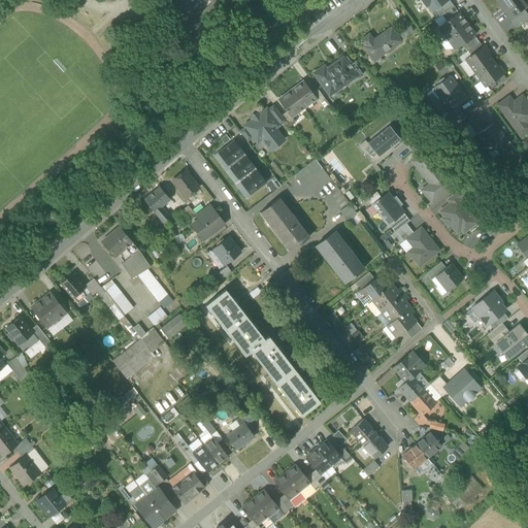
[(198,15),(210,30),(242,0),(215,0),(211,2),(198,15)]
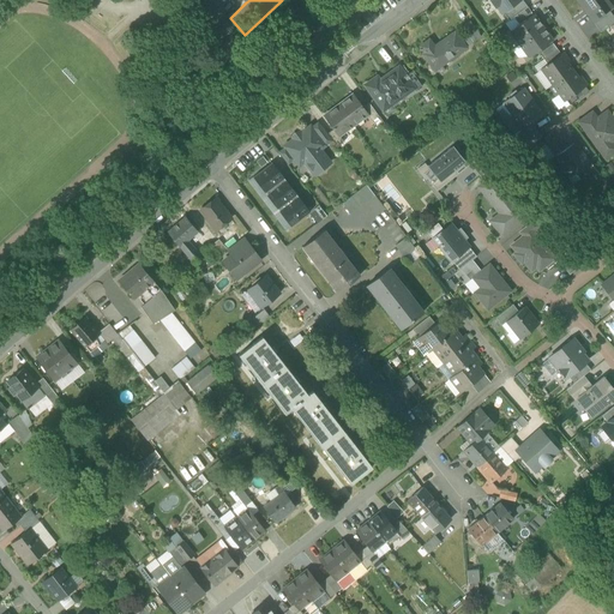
[(501,14),(503,13),(521,0),(489,0),(495,8),(495,7),(501,14)]
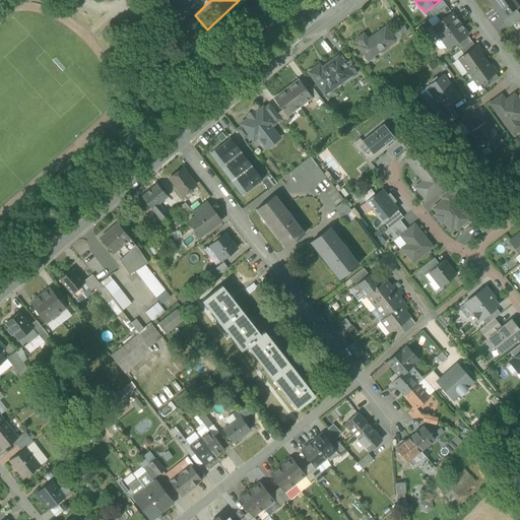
[(435,14),(446,6),(442,0),(441,0),(426,11),(431,17),(435,14)]
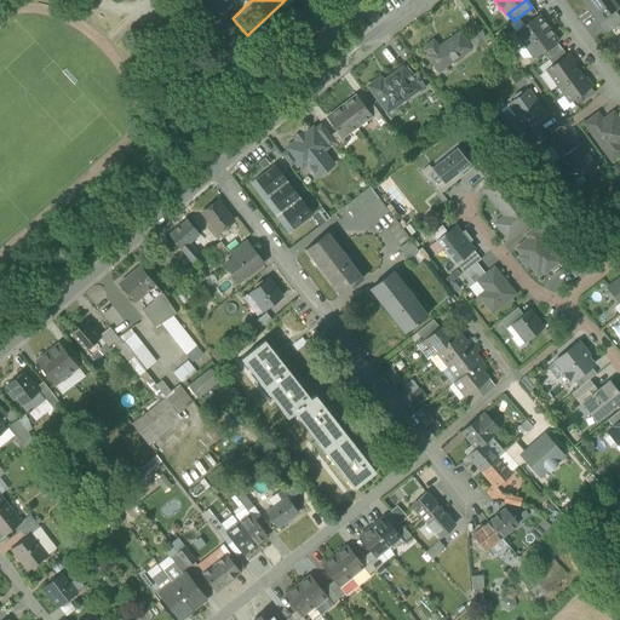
[(583,0),(583,1),(598,23),(609,15),(609,13),(614,10),(618,7),(612,0),(583,0)]
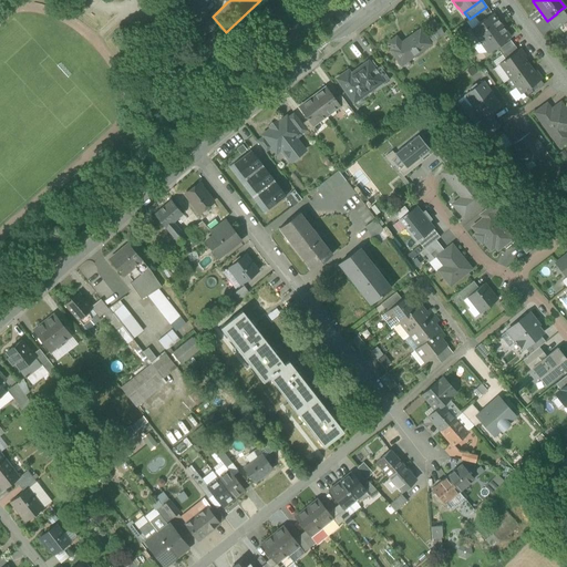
[(474,16),(477,21),(490,12),(490,13),(491,12),(486,7),(474,16)]
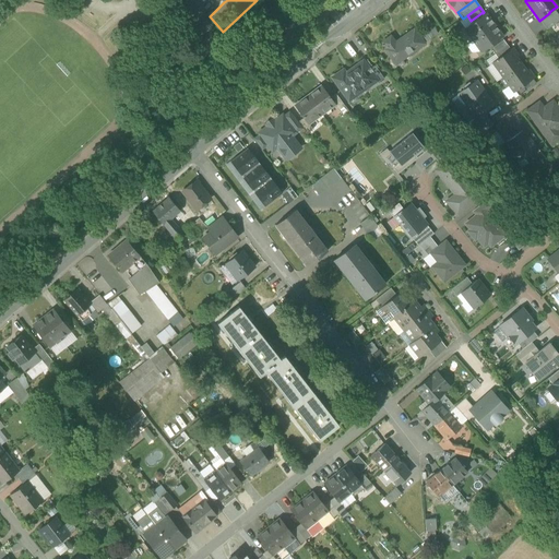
[(539,21),(546,30),(558,20),(558,15),(554,9),(549,12),(549,13),(539,21)]
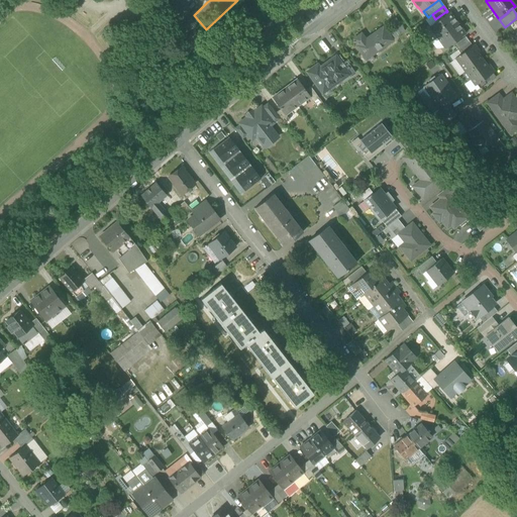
[(429,27),(436,37),(457,23),(453,17),(452,18),(448,12),(429,27)]
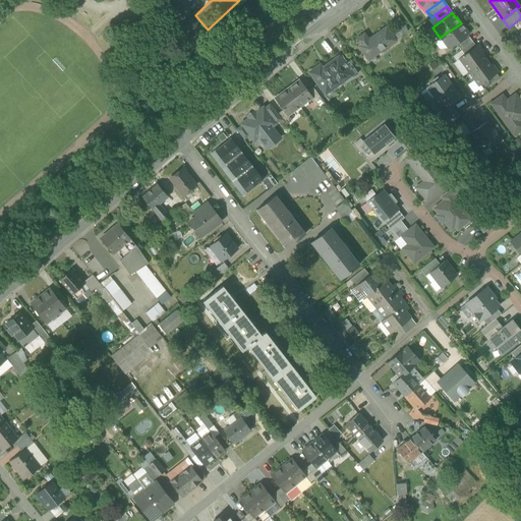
[(394,22),(404,37),(410,33),(400,18),(394,22)]
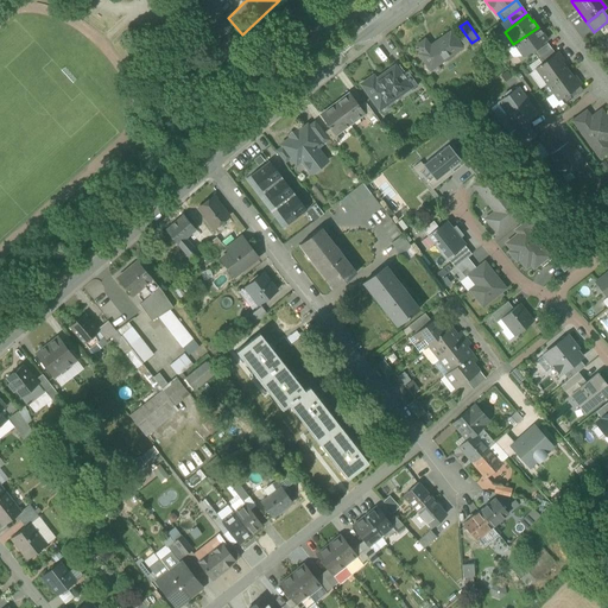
[(543,33),(538,27),(513,44),(523,57),(546,40),(542,33),(543,33)]
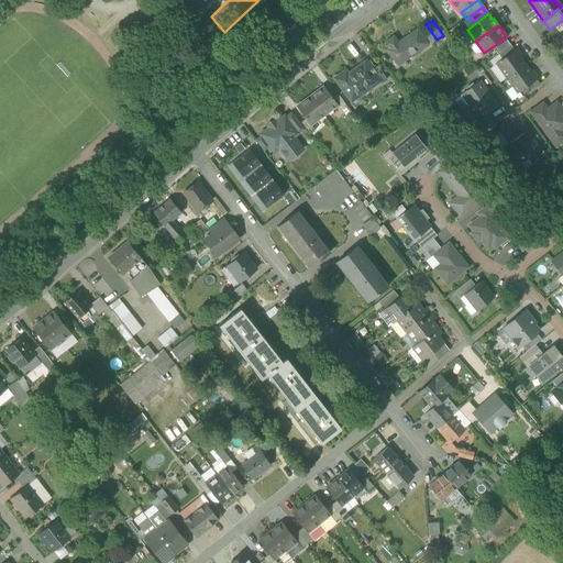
[(389,52),(398,63),(407,56),(408,59),(429,45),(428,43),(418,29),(404,40),(405,42),(398,46),(394,40),(387,44),(392,50),(389,52)]
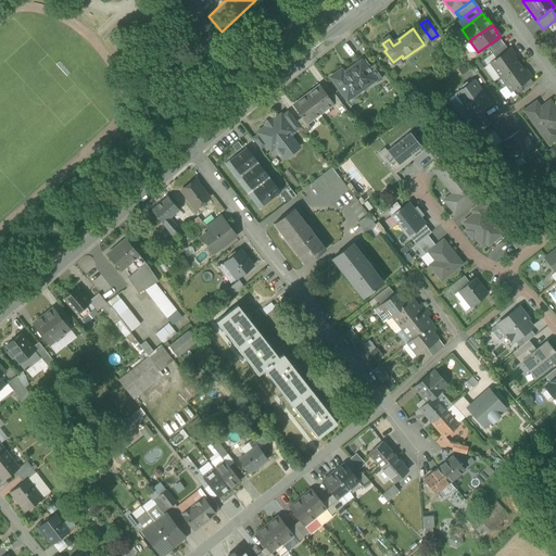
[(488,49),(492,53),(504,45),(501,39),(500,40),(488,49)]
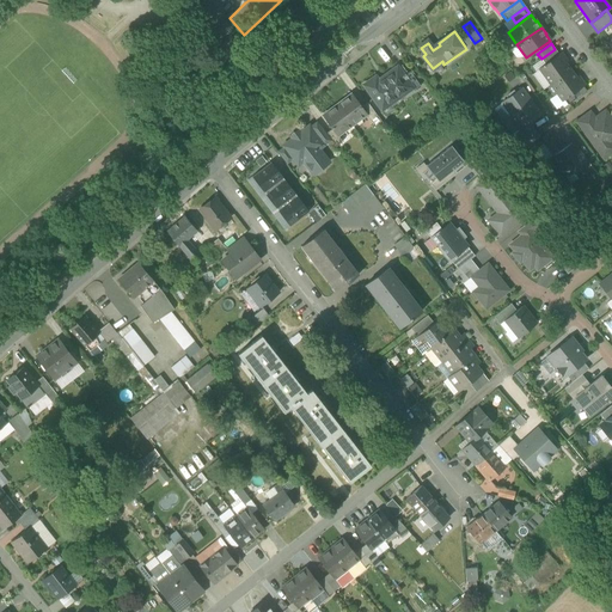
[(542,59),(545,65),(560,55),(555,49),(542,59)]
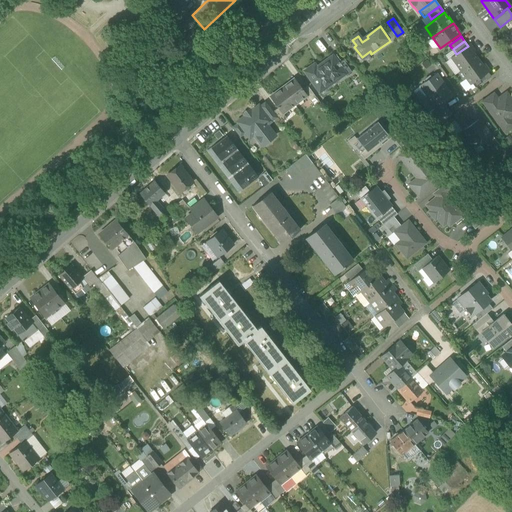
[(452,58),(461,70),(477,59),(472,52),(474,51),(469,45),(468,46),(456,54),(452,58)]
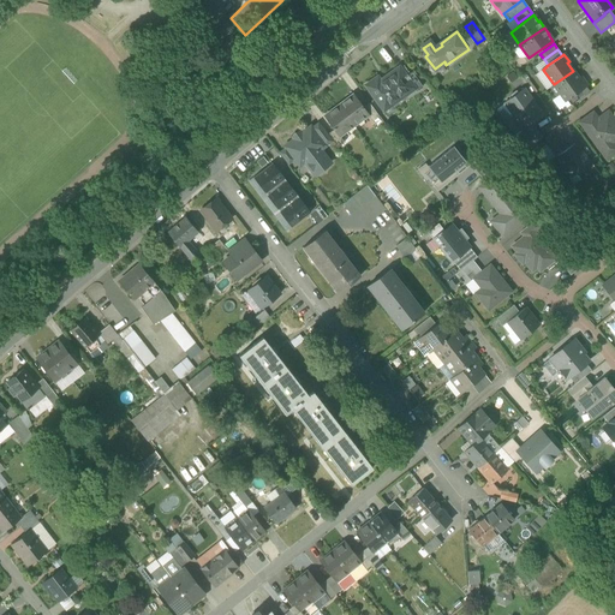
[(436,72),(446,65),(445,61),(435,69),(436,72)]
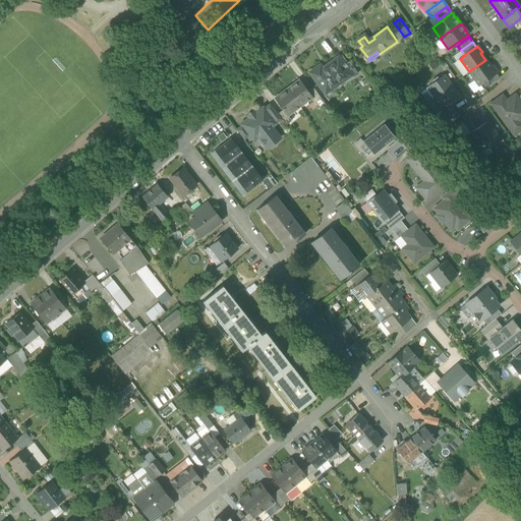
[(310,73),(326,94),(327,93),(325,91),(331,87),(332,90),(333,91),(351,77),(353,75),(346,66),(340,57),(328,66),(328,67),(324,70),(321,66),(310,73)]
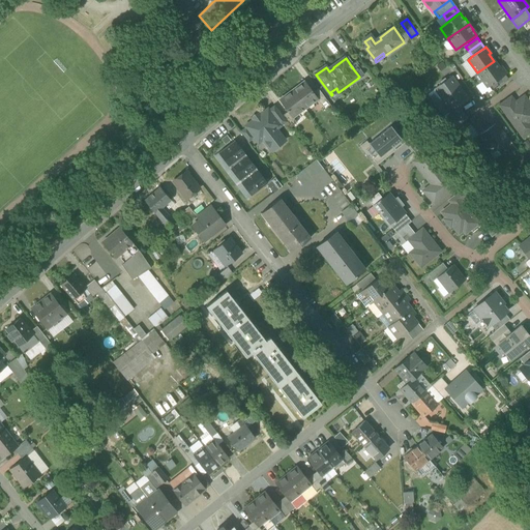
[(499,68),(494,61),(477,72),(474,75),(479,83),(482,81),(487,86),(488,85),(504,74),(505,74),(501,67),(499,68)]
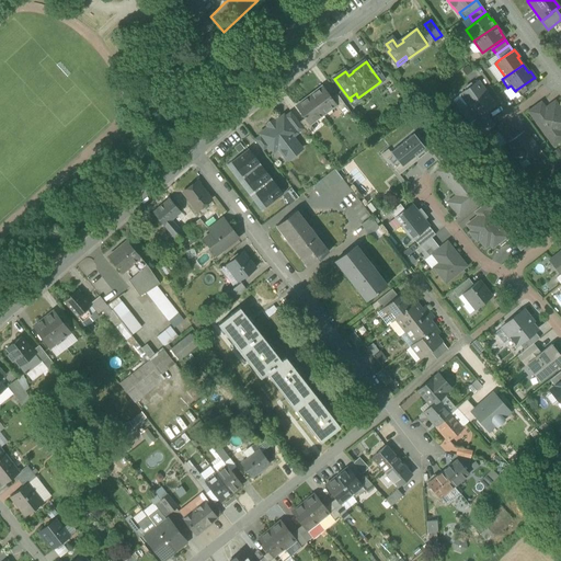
[(378,83),(380,86),(386,81),(377,68),(373,71),(380,81),(378,83)]
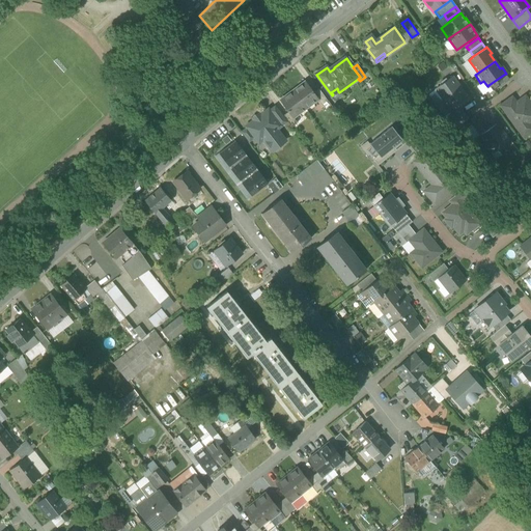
[(488,85),(493,90),(508,79),(505,74),(488,85)]
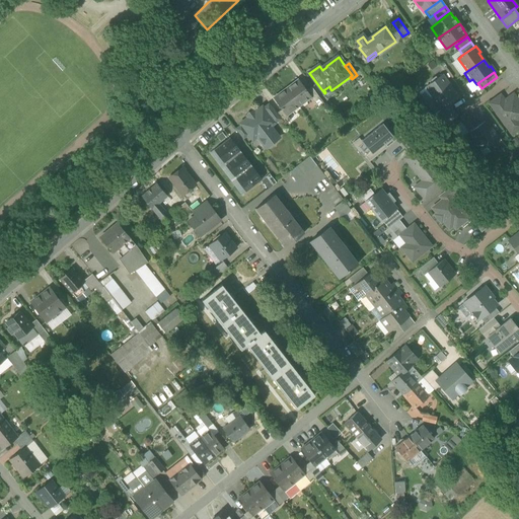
[(442,75),(437,79),(435,77),(430,81),(431,83),(426,87),(442,108),(458,97),(442,75)]
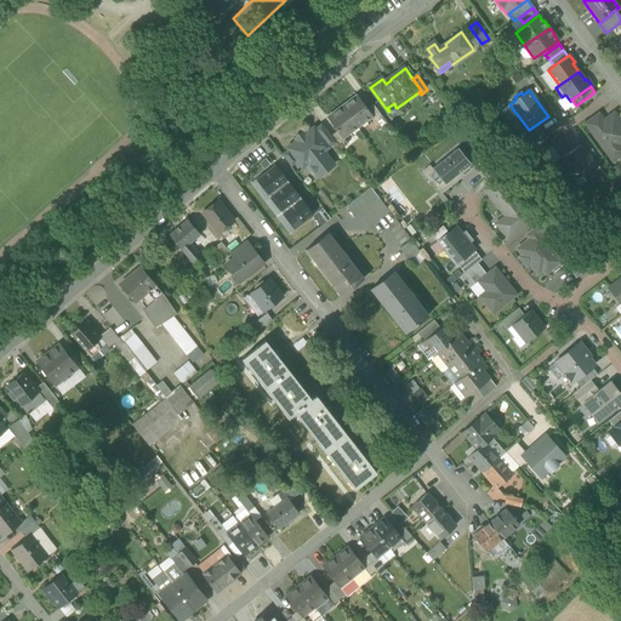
[(357,95),(342,106),(354,124),(363,118),(364,121),(371,117),(372,115),(366,108),(357,95)]
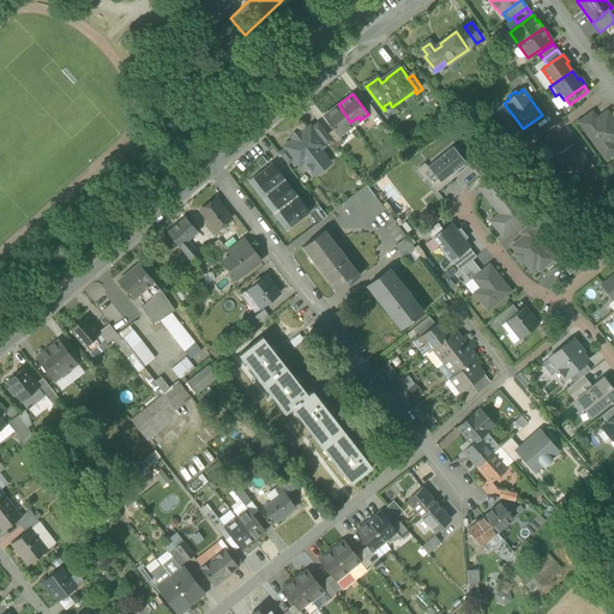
[(367,115),(372,121),(378,116),(368,103),(362,107),(368,114),(367,115)]
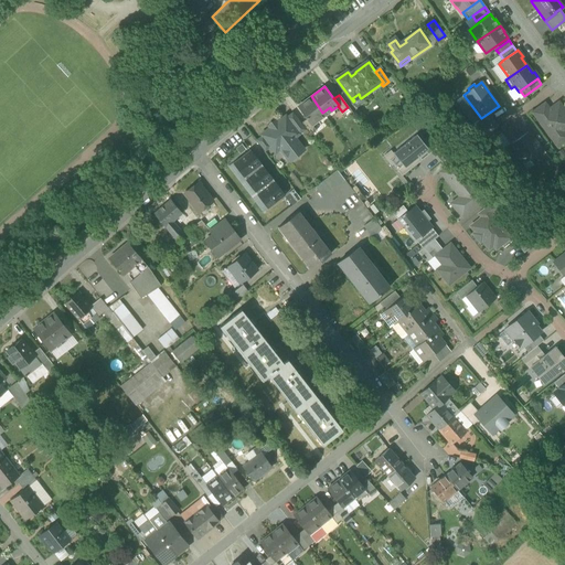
[(316,118),(322,113),(311,96),(297,107),(306,119),(311,126),(311,125),(318,120),(316,118)]
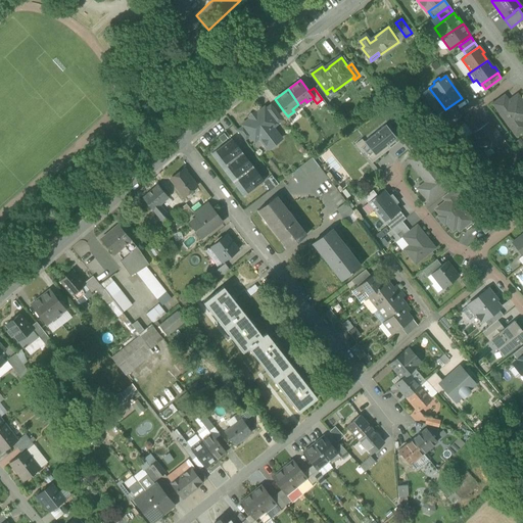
[(497,109),(512,130),(512,129),(522,122),(522,121),(522,105),(521,104),(522,101),(517,95),(508,102),(497,109)]
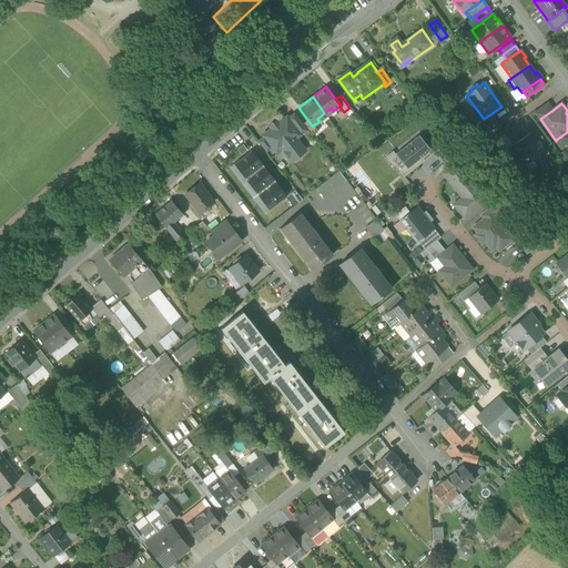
[(536,113),(540,119),(551,111),(547,105),(536,113)]
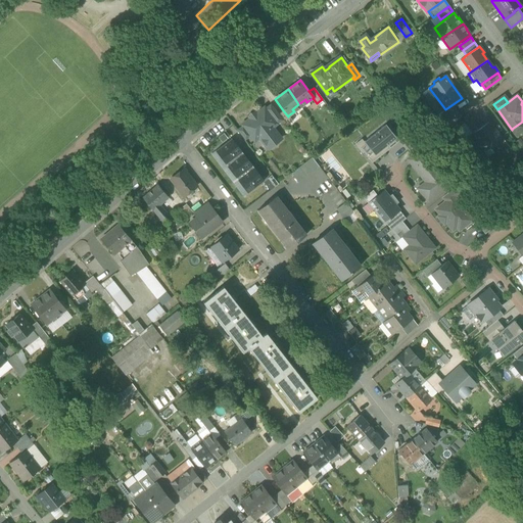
[(292,109),(294,111),(306,102),(305,99),(298,104),(292,109)]
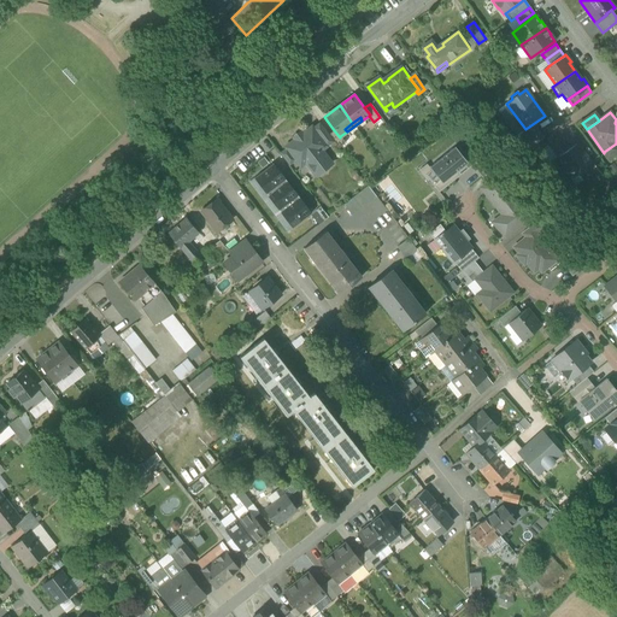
[(327,146),(333,141),(328,134),(319,123),(312,128),(327,146)]
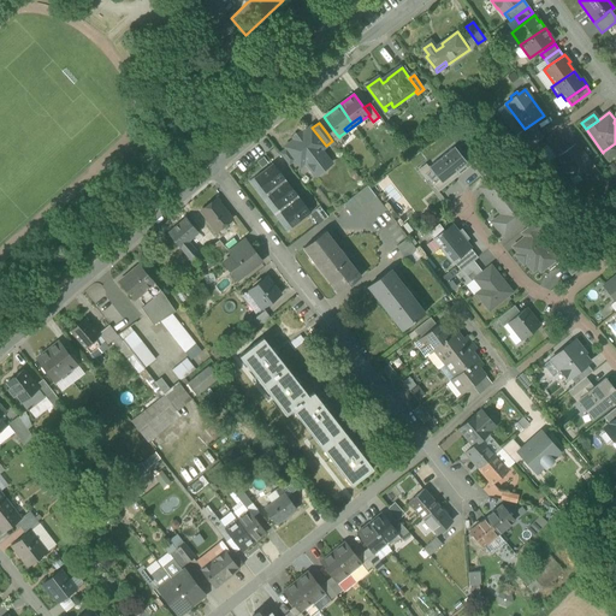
[(516,136),(528,148),(543,137),(533,123),(516,136)]
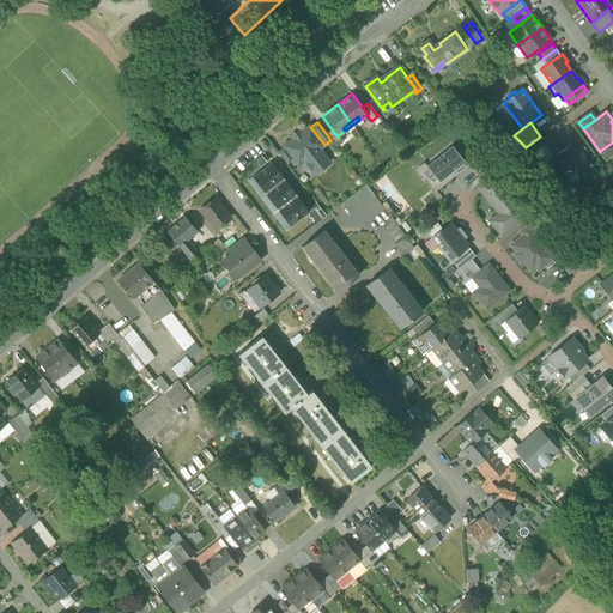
[(311,173),(316,173),(327,164),(328,161),(320,149),(325,145),(310,127),(309,126),(301,132),(301,134),(301,135),(295,140),(293,139),(292,139),(283,146),(284,147),(293,158),(298,165),(303,162),(311,173)]
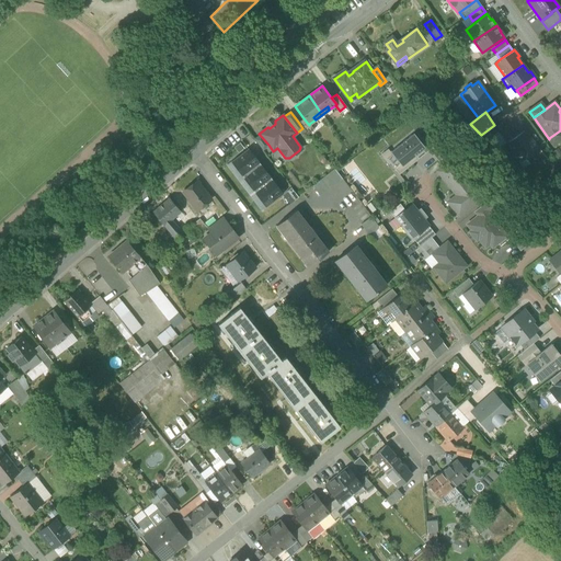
[(304,118),(298,122),(302,128),(308,134),(313,129),(309,124),(309,125),(304,118)]
